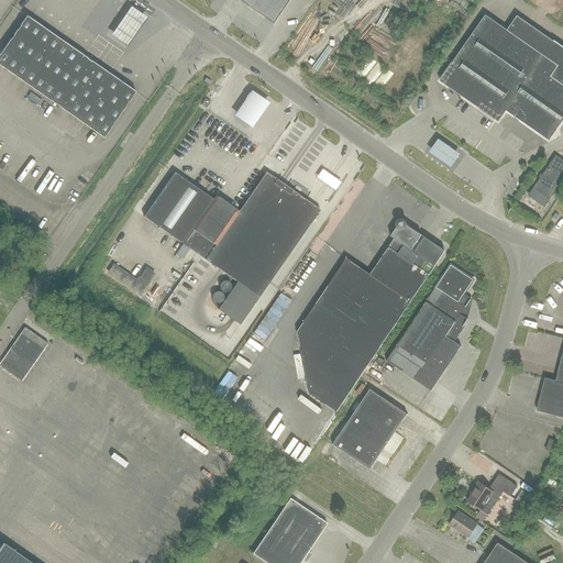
[(239,0),(275,24),(291,0),(239,0)]
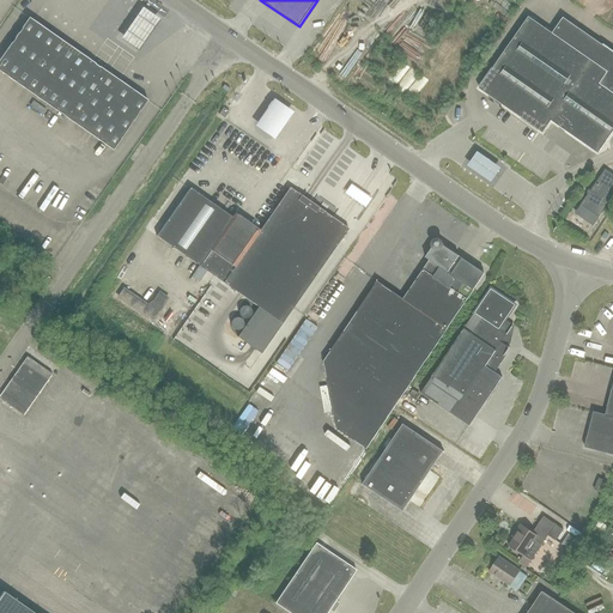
[(162,17),(144,5),(122,37),(140,49),(162,17)]
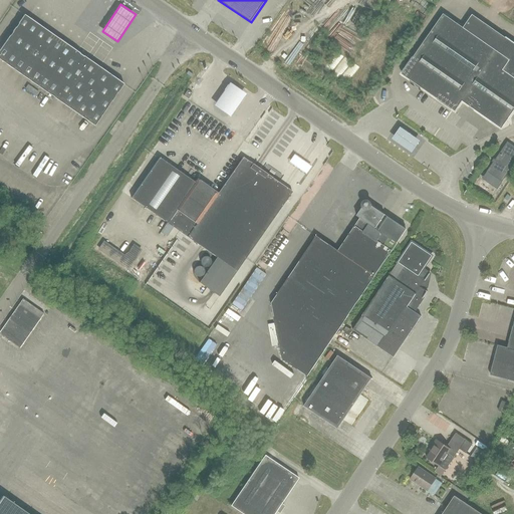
[(24,15),(0,48),(0,60),(93,126),(123,84),(24,15)]
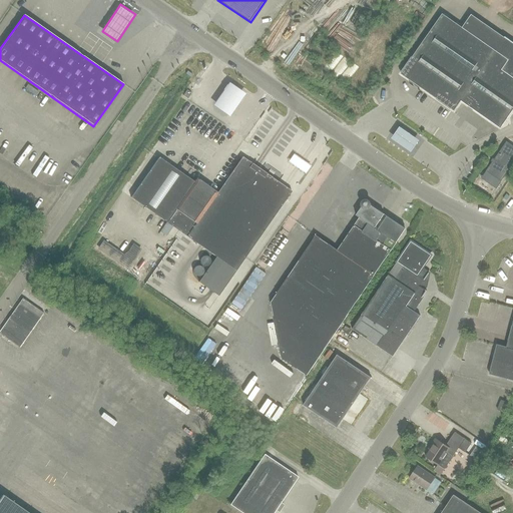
[(512,43),(471,15),(462,28),(442,15),(401,74),(454,111),(461,101),(501,129),(512,110),(512,43)]
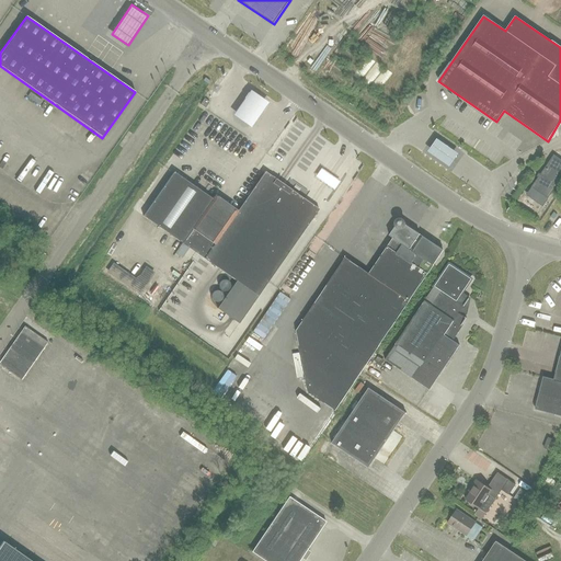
[(382,76),(373,86),(377,90),(387,80),(382,76)]
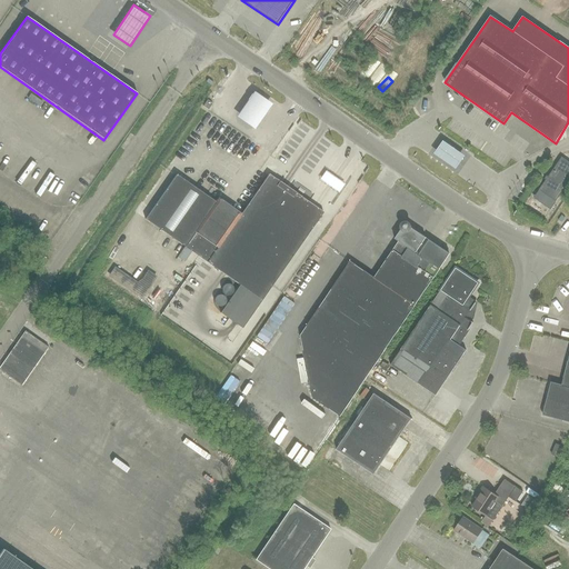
[(272,102),(252,89),(236,113),(255,127),(272,102)]
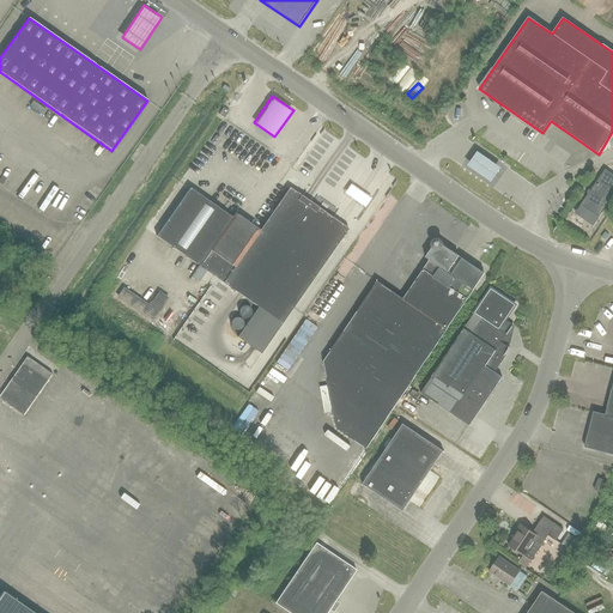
[(219,115),(225,119),(230,111),(224,108),(219,115)]
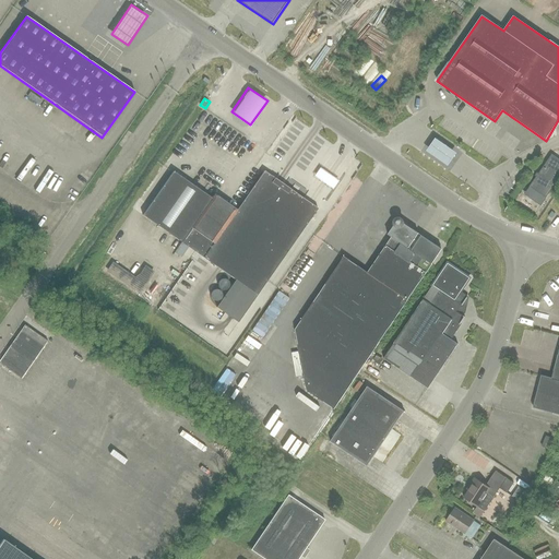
[(436,139),(428,150),(447,164),(455,152),(436,139)]
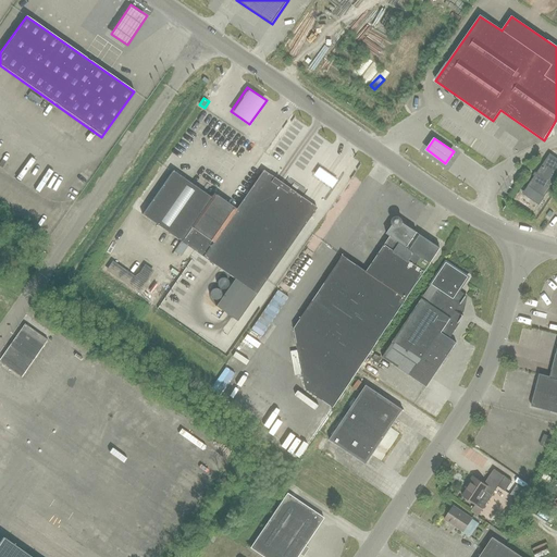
[(13,168),(21,152),(16,150),(9,165),(13,168)]
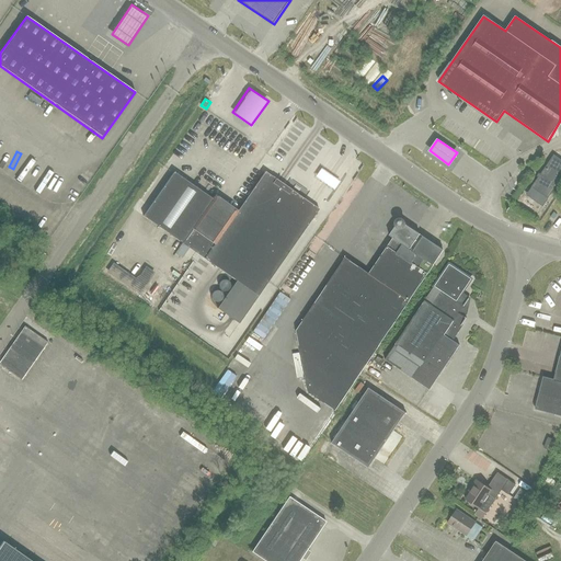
[(560,181),(560,160),(553,156),(531,189),(548,201),(560,181)]
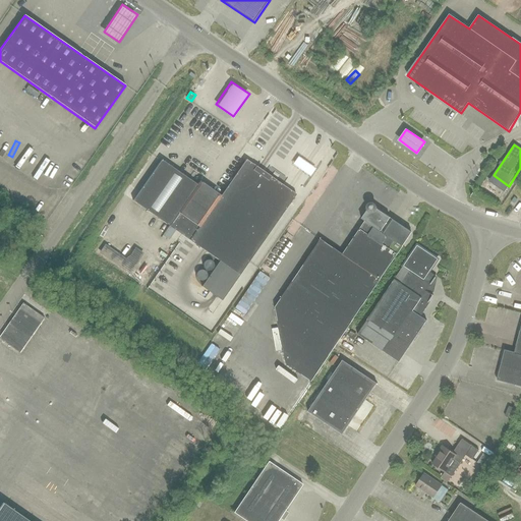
[(204,250),(219,262),(201,286),(223,301),(296,194),(261,169),(246,160),(221,196),(200,182),(198,186),(162,161),(133,201),(169,226),(175,231),(204,250)]
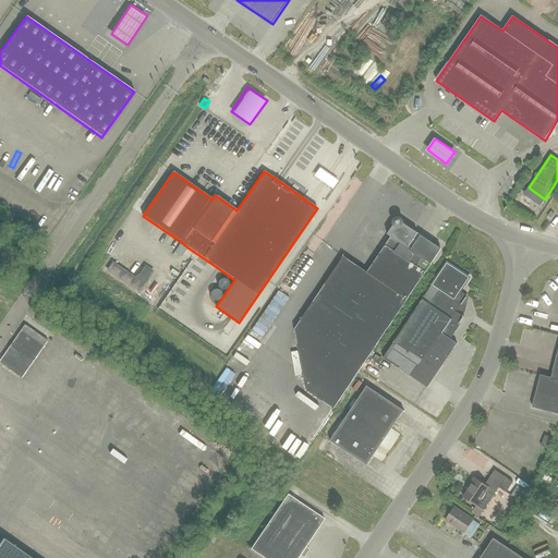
[(429,263),(439,249),(403,225),(403,222),(402,220),(400,218),(397,218),(395,220),(393,221),(393,223),(393,226),(388,235),(391,238),(367,273),(343,257),(294,330),(307,391),(334,409),(425,274),(426,274),(432,265),(429,263)]
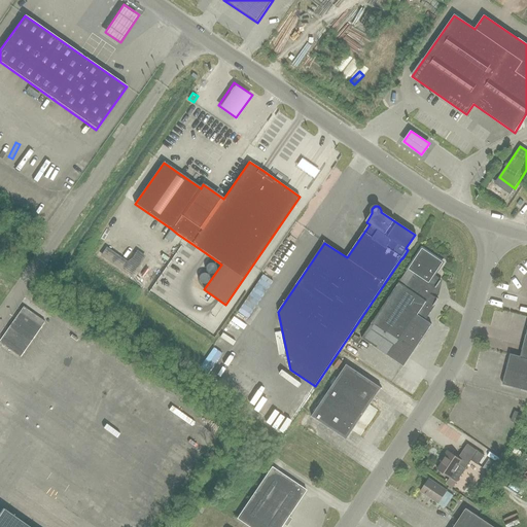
[(171,229),(165,239),(171,243),(177,234),(171,229)]
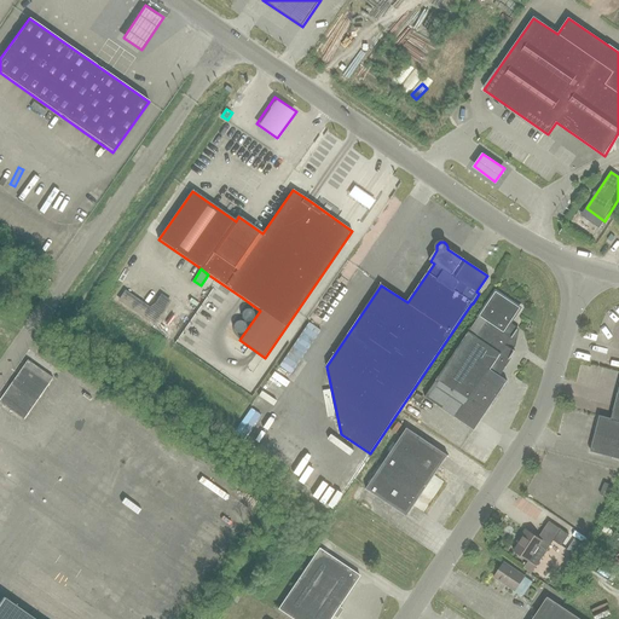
[(125,291),(119,300),(154,324),(161,316),(171,301),(161,295),(155,305),(150,308),(125,291)]
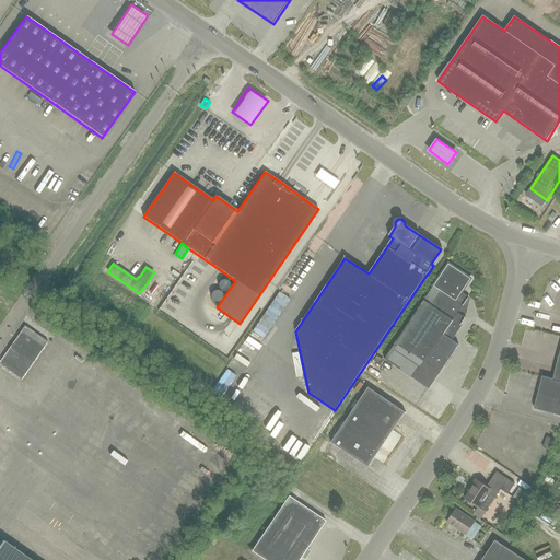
[(385,359),(413,380),(429,389),(459,346),(451,339),(465,318),(458,314),(468,299),(462,294),(470,281),(448,266),(433,288),(423,302),(394,346),(385,359)]
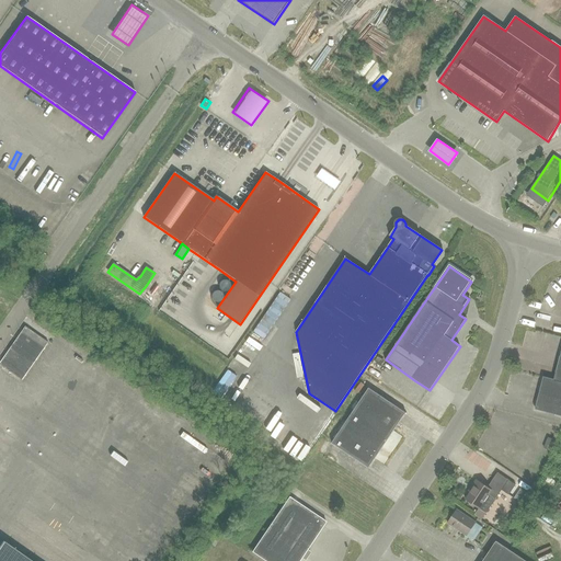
[(25,327),(0,363),(0,365),(21,380),(47,343),(25,327)]
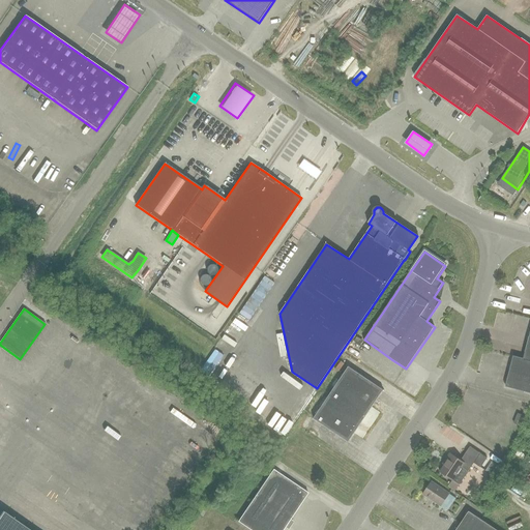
[(529,331),(523,358),(513,356),(505,386),(529,392),(529,331)]
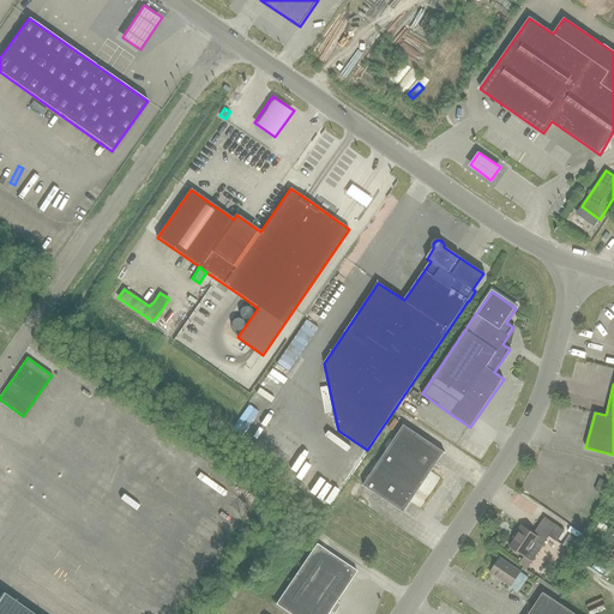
[(404,425),(363,485),(403,512),(410,503),(431,471),(444,452),(404,425)]
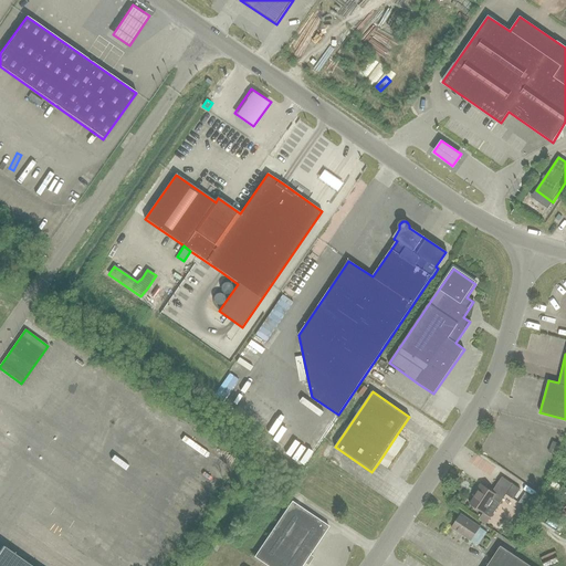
[(553,441),(548,452),(554,454),(558,444),(553,441)]
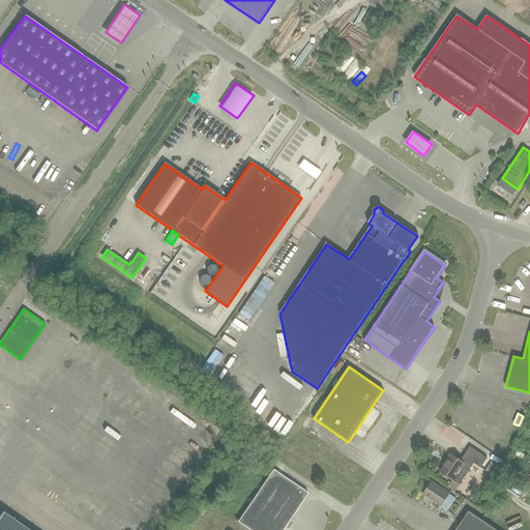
[(487,458),(480,453),(470,446),(461,461),(450,452),(446,459),(447,460),(440,472),(452,480),(449,486),(457,490),(474,463),(480,467),(487,458)]
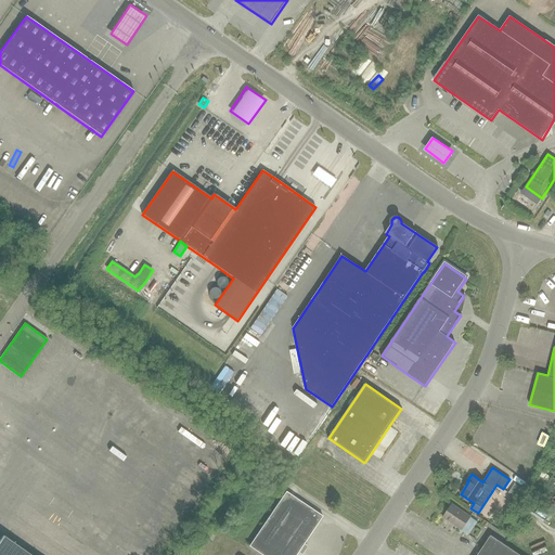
[(261,554),(297,554),(323,517),(286,492),(249,546),(261,554)]
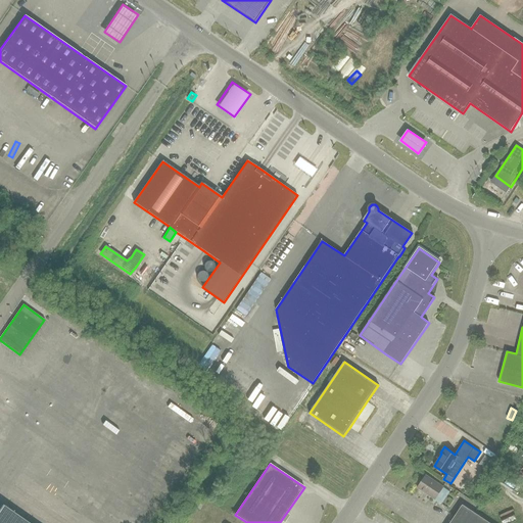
[(435,500),(443,487),(426,475),(418,488),(435,500)]
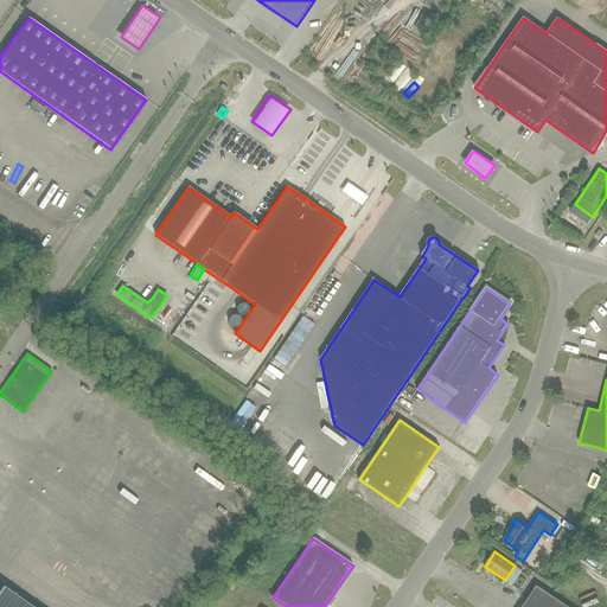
[(0,606),(33,606),(4,586),(0,590),(0,606)]
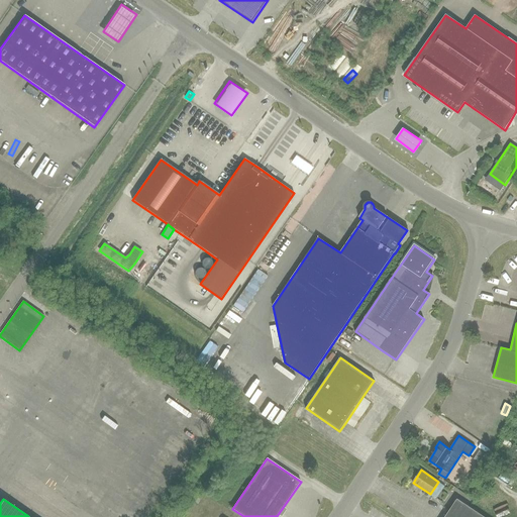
[(484,516),(457,499),(444,516),(484,516)]
